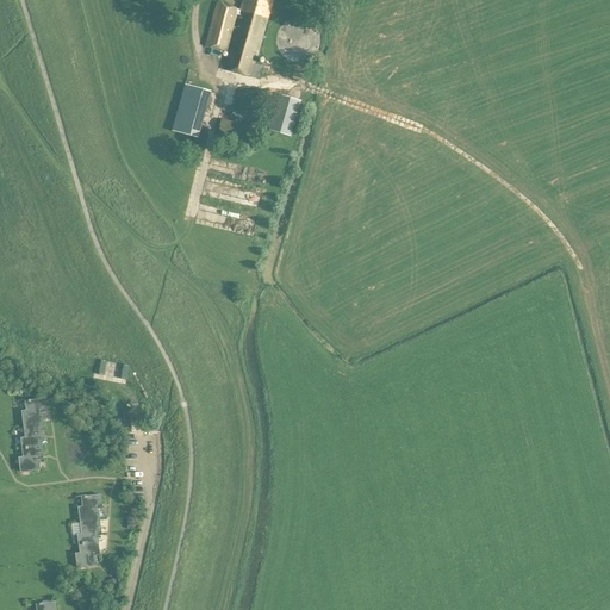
[(243,0),(241,8),(218,2),(206,45),(226,50),(236,16),(238,16),(224,68),(257,78),(261,66),(254,64),(271,0),(243,0)]
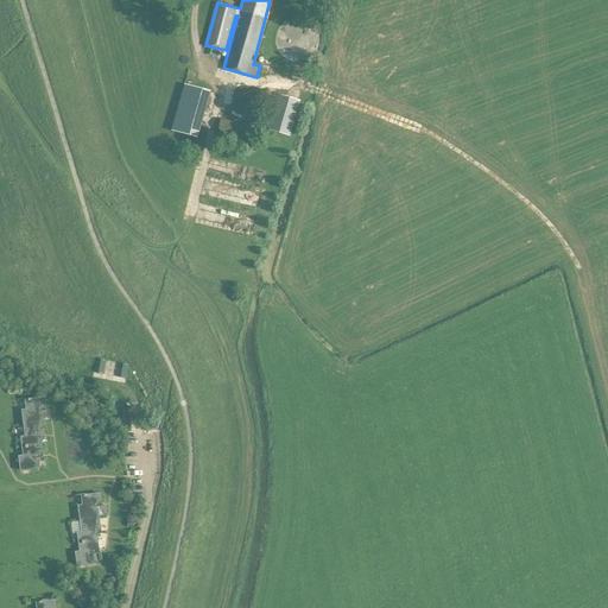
[(318,42),(318,36),(316,30),(312,24),(308,20),(302,18),(295,18),(289,19),(284,23),(279,27),(276,32),(274,39),(276,45),(278,51),(282,56),(286,59),(292,62),(298,62),(304,61),(310,57),(315,52),(316,50),(317,48),(318,42)]
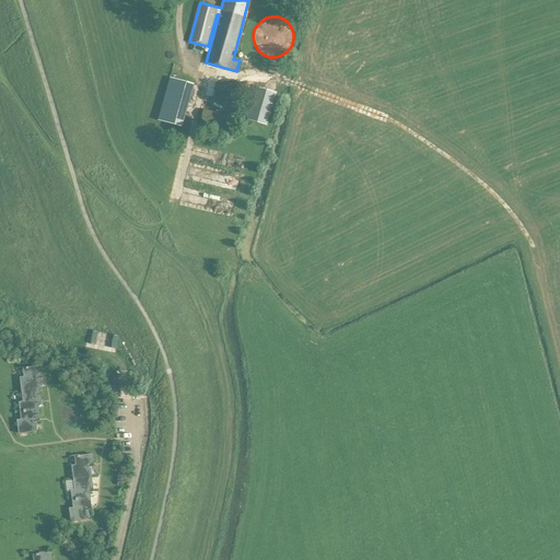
[(182,126),(194,84),(170,78),(159,119),(182,126)]
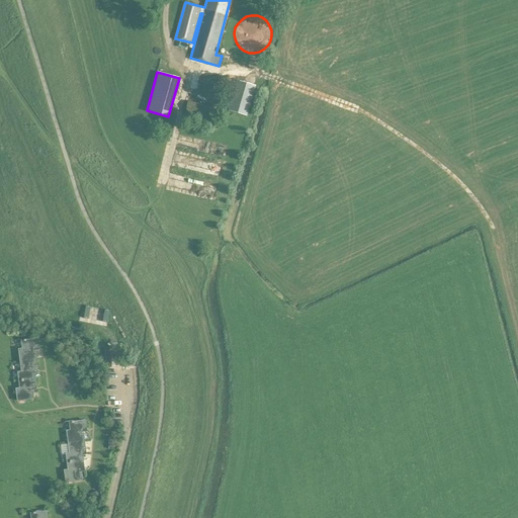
[(246,115),(255,86),(237,81),(229,110),(246,115)]
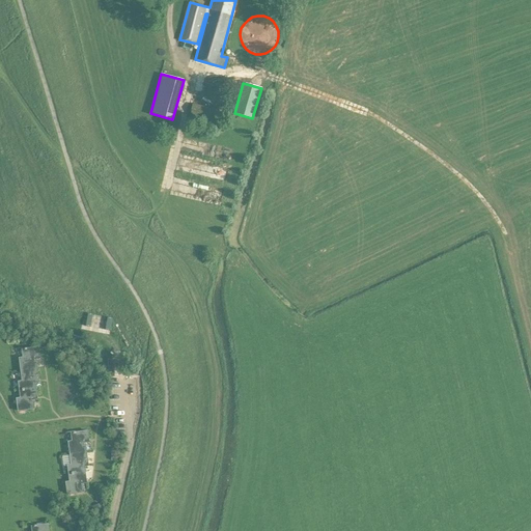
[(219,109),(192,104),(189,119),(216,124),(219,109)]
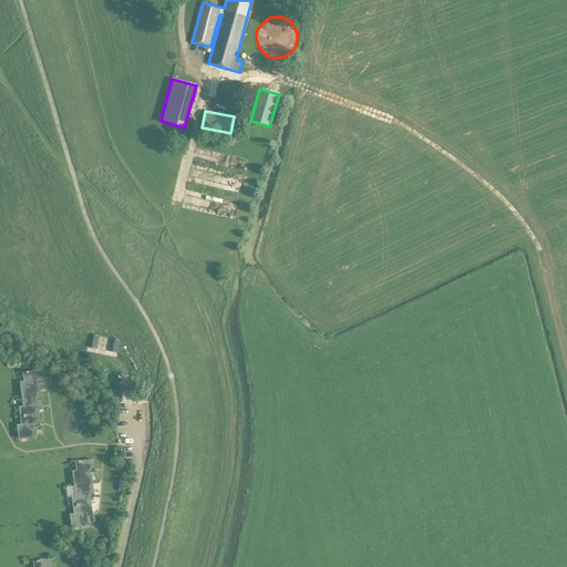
[(222,182),(225,173),(215,167),(210,176),(222,182)]
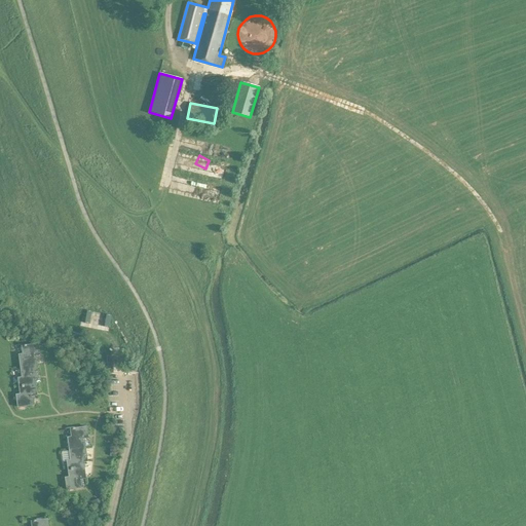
[(210,160),(207,174),(223,178),(226,163),(210,160)]
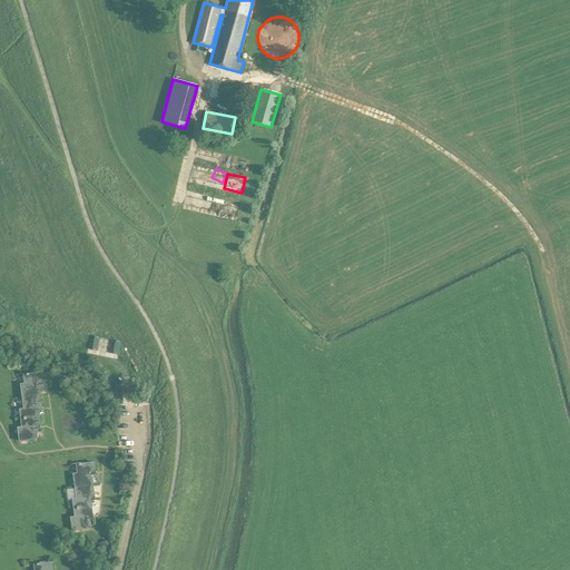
[(215,220),(214,233),(231,235),(233,223),(215,220)]
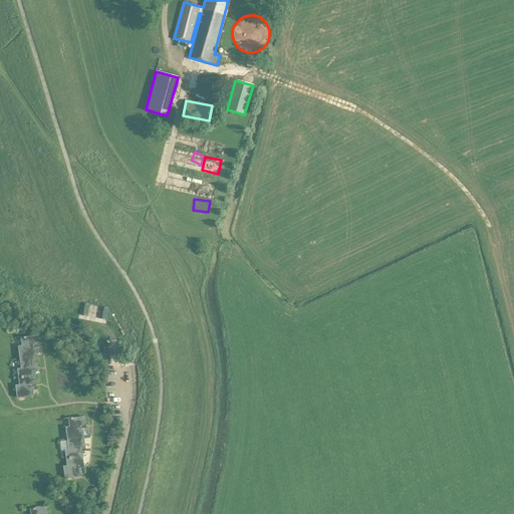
[(20,357),(36,355),(34,347),(38,346),(37,336),(21,337),(22,345),(18,346),(20,357)]
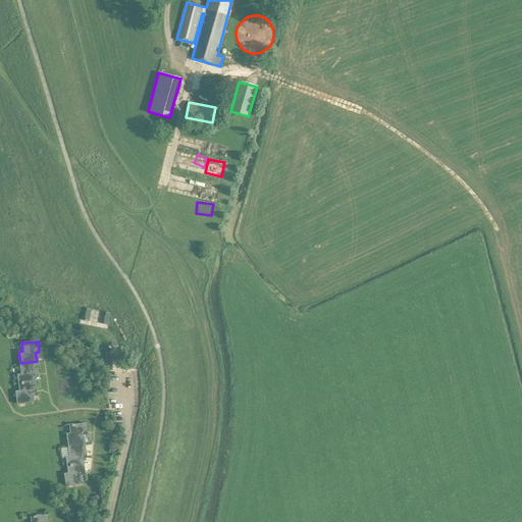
[(37,361),(20,363),(21,374),(18,375),(19,383),(35,381),(35,376),(38,375),(37,361)]
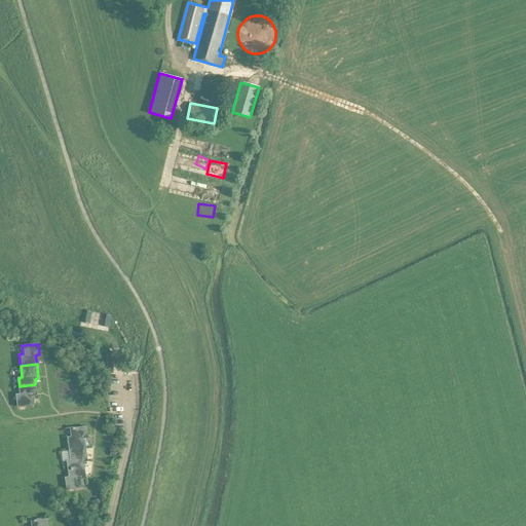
[(35,384),(20,386),(21,395),(16,395),(17,407),(34,405),(33,396),(37,395),(35,384)]
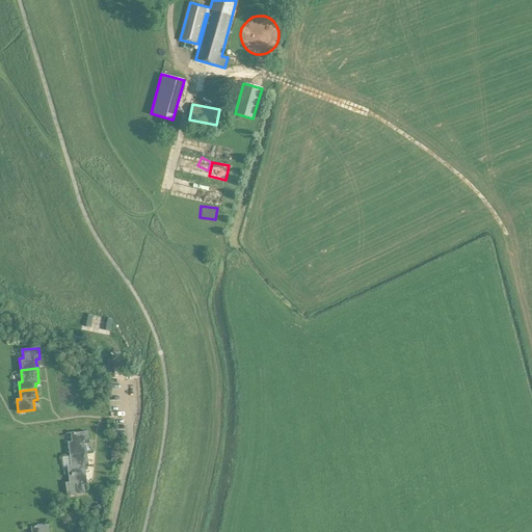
[(70,454),(86,452),(85,444),(88,443),(87,431),(71,433),(73,442),(69,443),(70,454)]
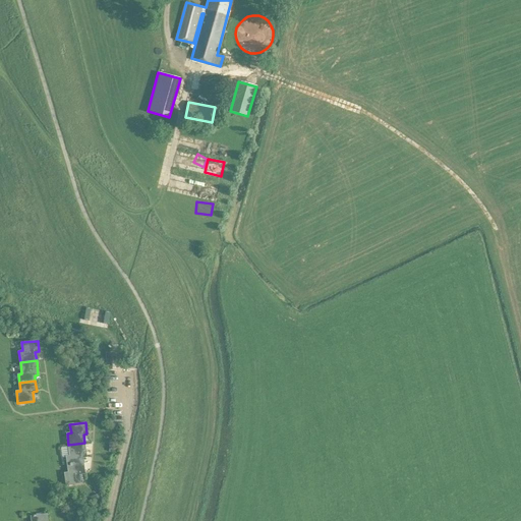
[(84,443),(68,445),(70,456),(66,456),(67,464),(83,462),(82,458),(87,457),(84,443)]
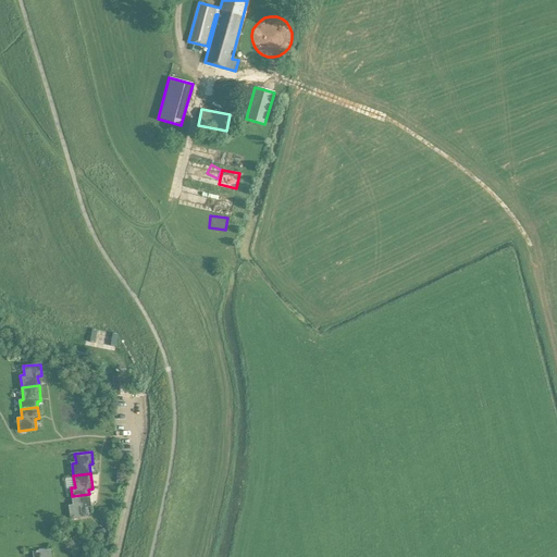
[(89,494),(72,496),(73,505),(69,506),(71,519),(88,516),(87,507),(90,506),(89,494)]
